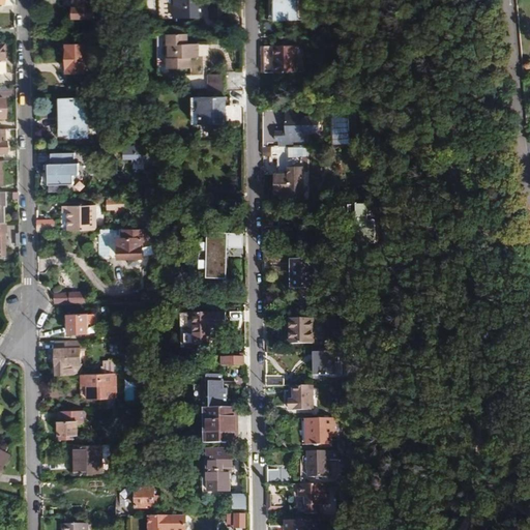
[(92,0),(72,0),(72,19),(93,19),(92,0)]
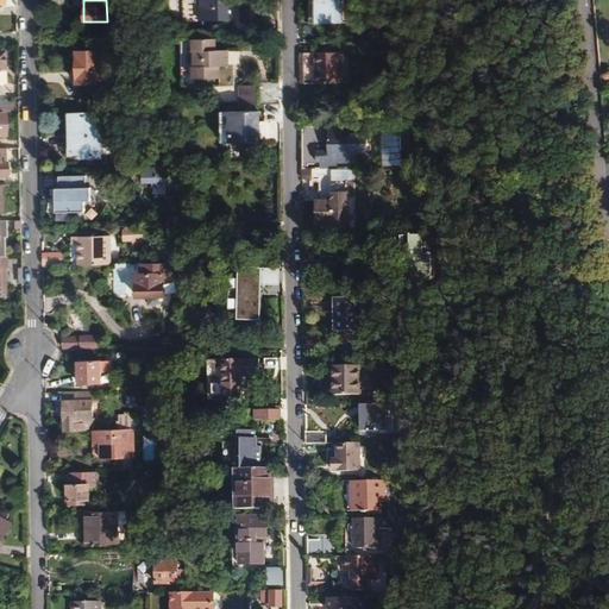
[(228,0),(182,0),(183,22),(230,19),(228,0)]
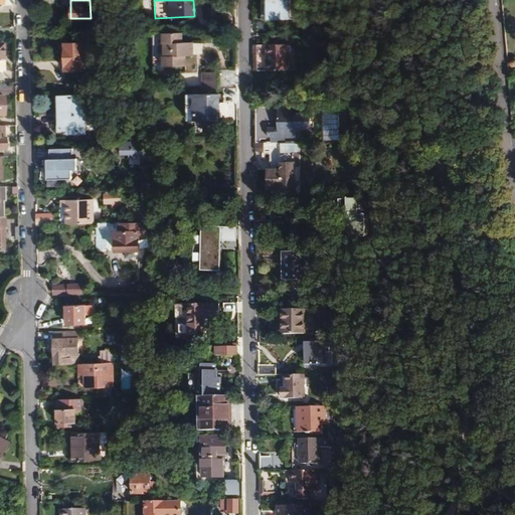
[(262,0),(263,19),(288,19),(287,0),(262,0)]
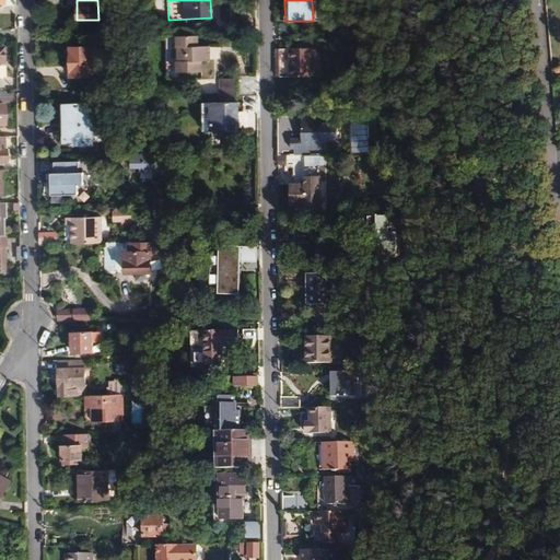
[(293,38),(293,23),(278,23),(278,38),(293,38)]
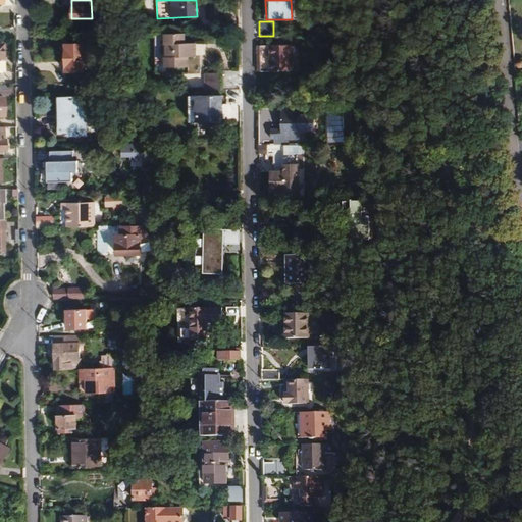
[(196,57),(196,43),(185,43),(185,33),(165,34),(164,44),(166,44),(166,56),(165,56),(165,67),(189,67),(189,57),(196,57)]
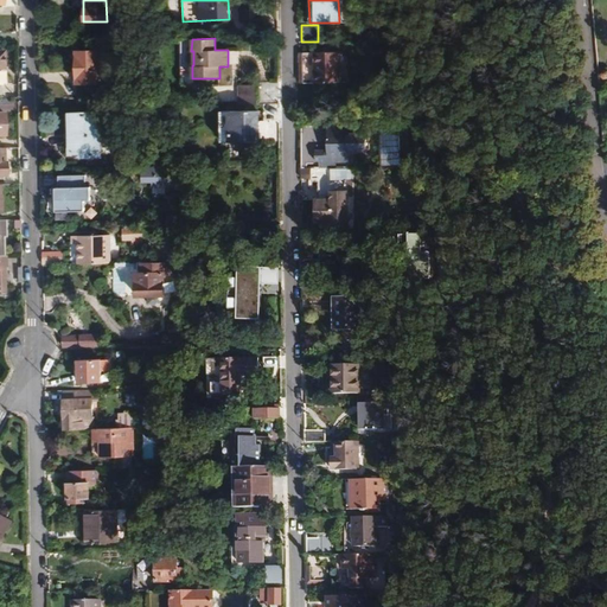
[(100,83),(100,51),(75,52),(75,83),(100,83)]
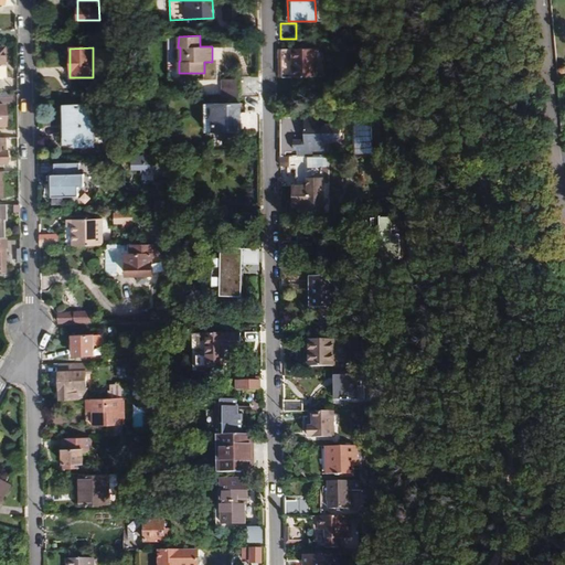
[(316,78),(316,50),(278,50),(278,80),(316,78)]
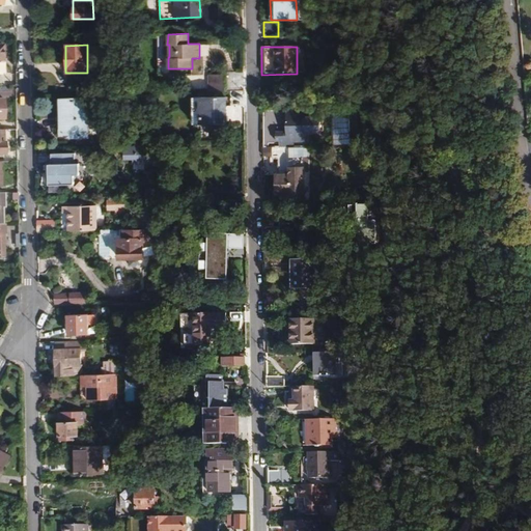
[(207,89),(207,75),(190,75),(191,89),(207,89)]
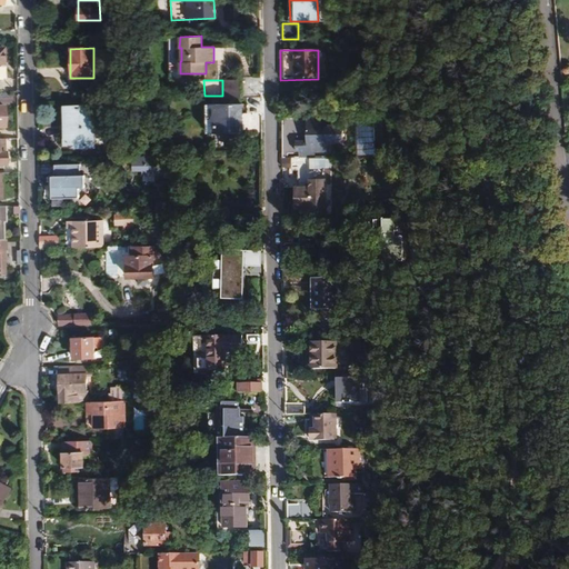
[(240,98),(240,80),(225,80),(225,99),(240,98)]
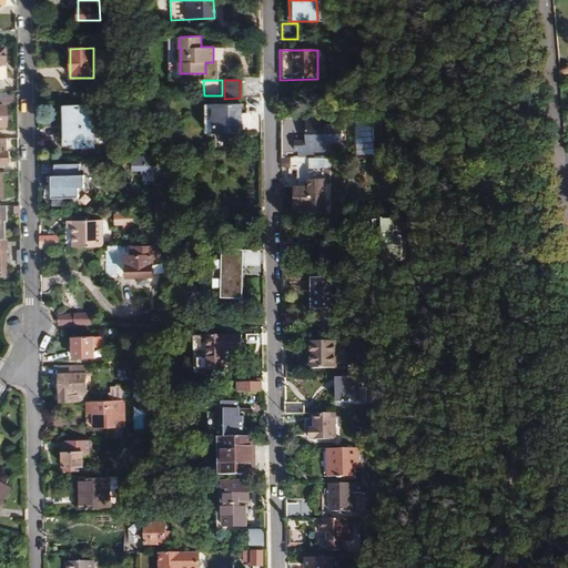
[(241,104),(205,104),(206,133),(241,133),(241,104)]
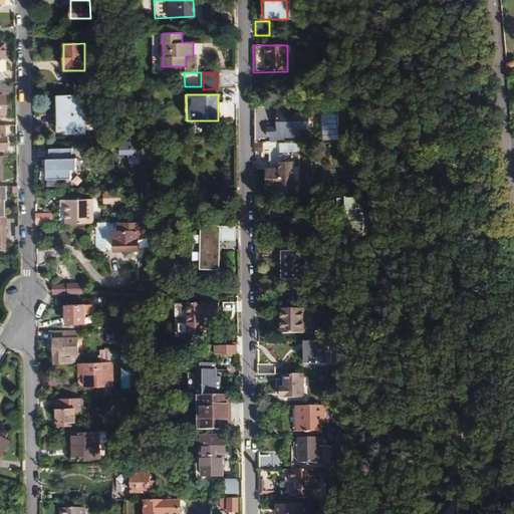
[(58,97),(58,130),(68,130),(68,134),(84,134),(83,96),(58,97)]
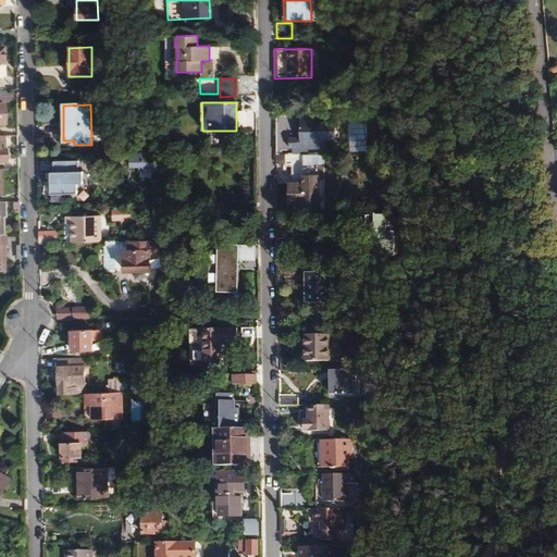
[(335,141),(334,123),(319,123),(318,115),(275,115),(275,155),(308,155),(319,155),(319,141),(335,141)]
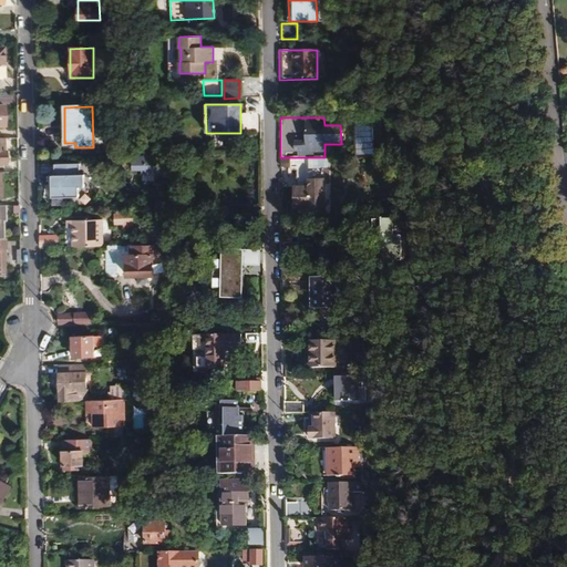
[(161,175),(161,158),(132,157),(132,175),(142,175),(153,175),(161,175)]
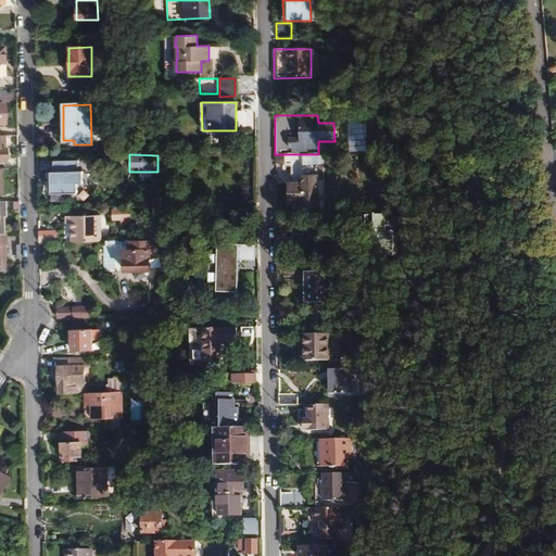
[(317,209),(316,175),(307,175),(307,154),(275,154),(275,164),(291,163),(300,164),(301,182),(292,182),(288,182),(288,202),(293,202),(293,209),(317,209)]
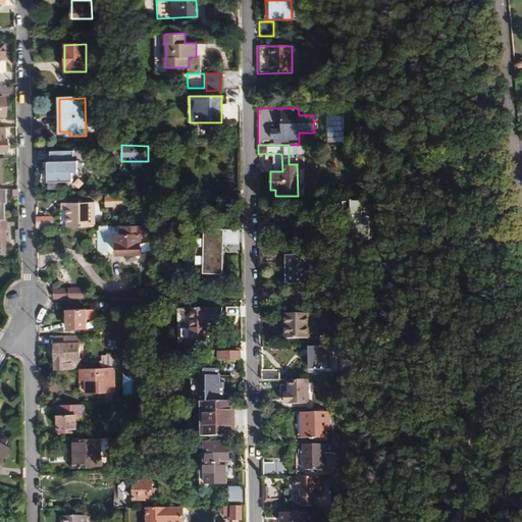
[(48,161),(49,181),(72,181),(72,172),(77,172),(76,161),(73,161),(73,151),(50,151),(50,161),(48,161)]
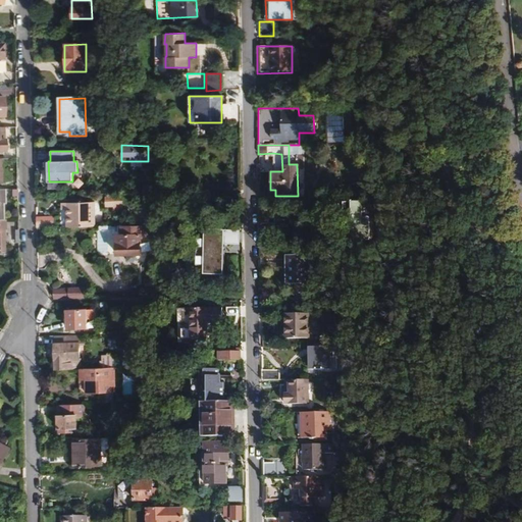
[(282,171),(281,154),(273,153),(274,171),(282,171)]
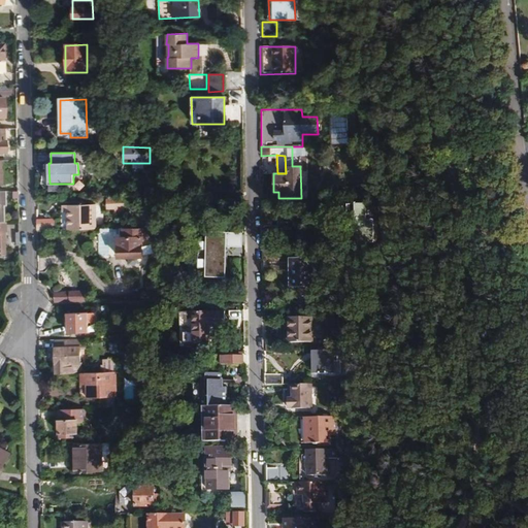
[(106,200),(107,208),(114,208),(116,212),(123,211),(123,199),(106,200)]
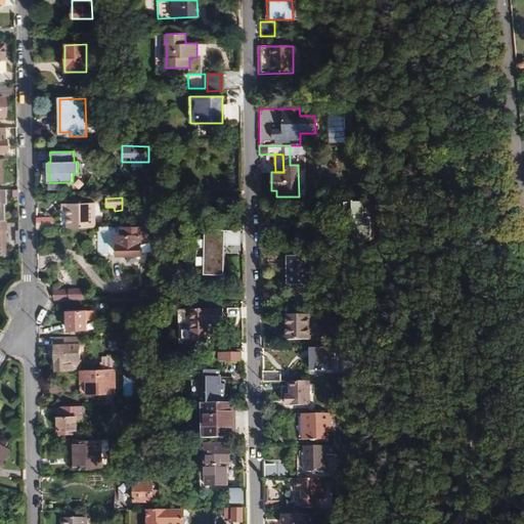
[(94,226),(94,203),(62,203),(62,208),(68,208),(68,227),(94,226)]
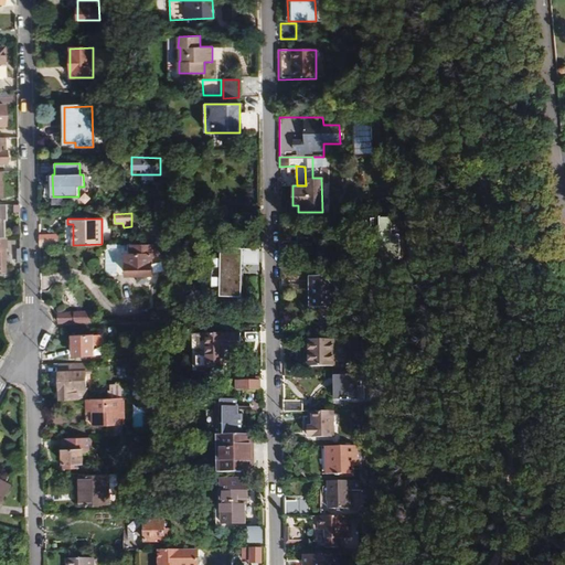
[(372,219),(372,249),(376,249),(377,260),(400,260),(400,240),(392,241),(391,219),(372,219)]
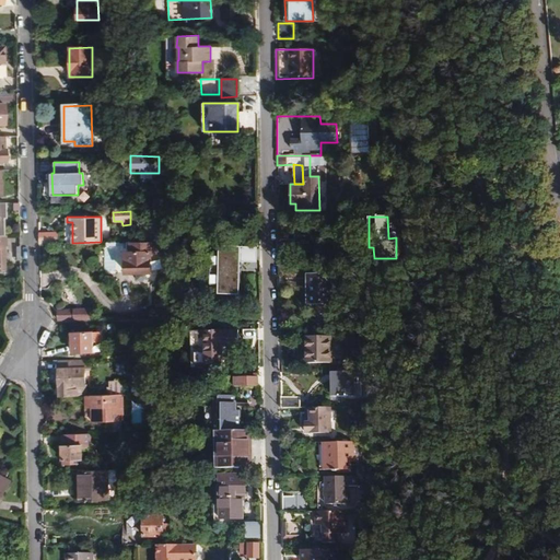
[(57,243),(57,233),(39,233),(39,243),(57,243)]
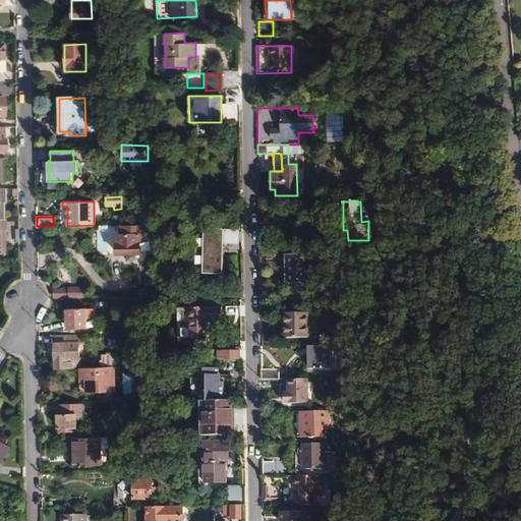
[(140,253),(140,237),(150,237),(150,239),(154,239),(154,231),(155,231),(155,225),(120,225),(119,243),(118,243),(118,253),(128,253),(128,262),(139,262),(140,253)]
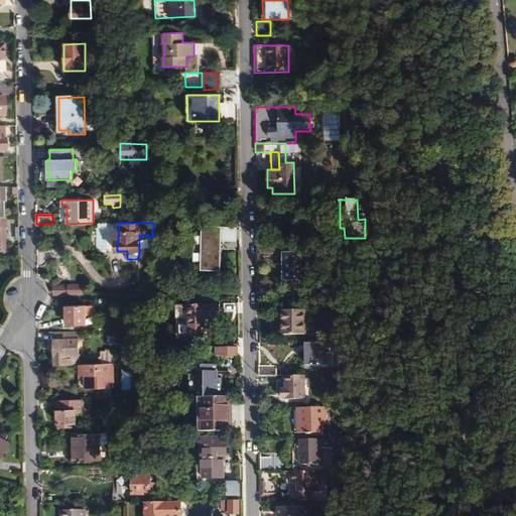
[(203,228),(204,271),(222,271),(222,227),(203,228)]
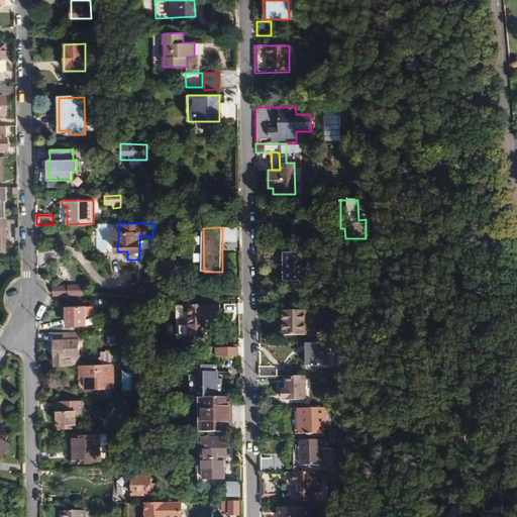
[(284,252),(283,281),(306,281),(306,252),(284,252)]
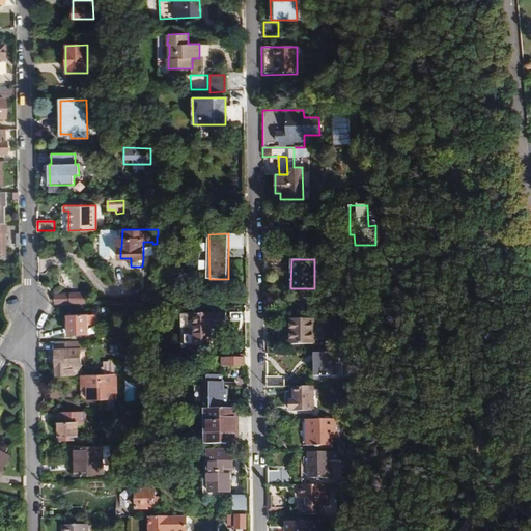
[(70,304),(68,295),(54,296),(54,305),(70,304)]
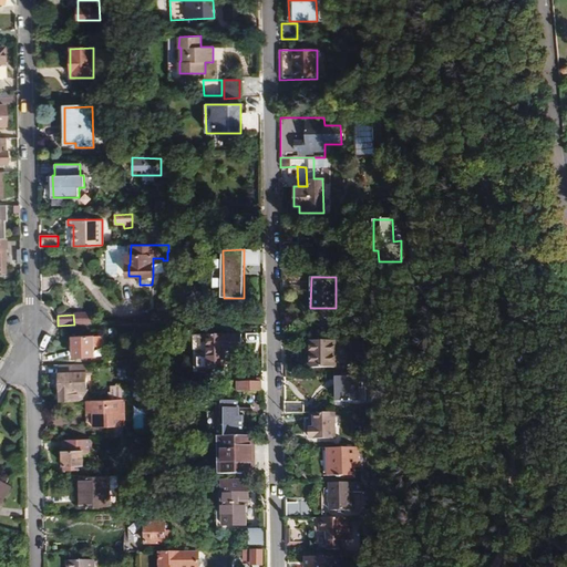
[(89,325),(89,315),(73,315),(74,325),(89,325)]
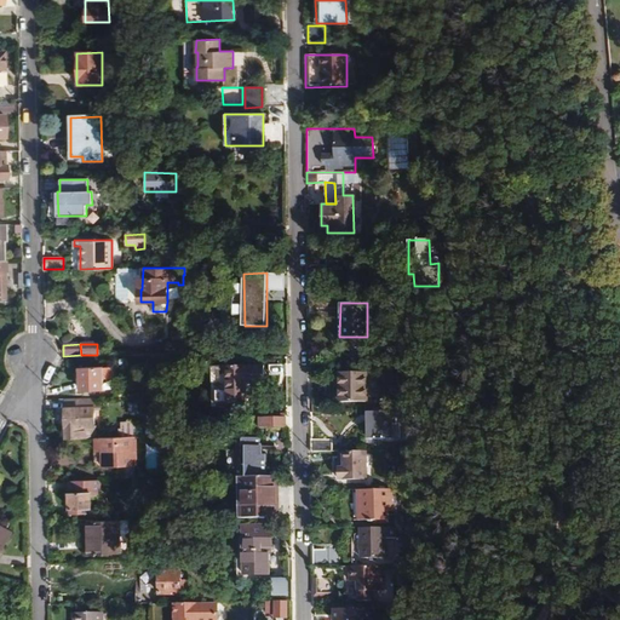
[(245,402),(245,382),(254,382),(264,382),(263,366),(225,367),(227,403),(245,402)]
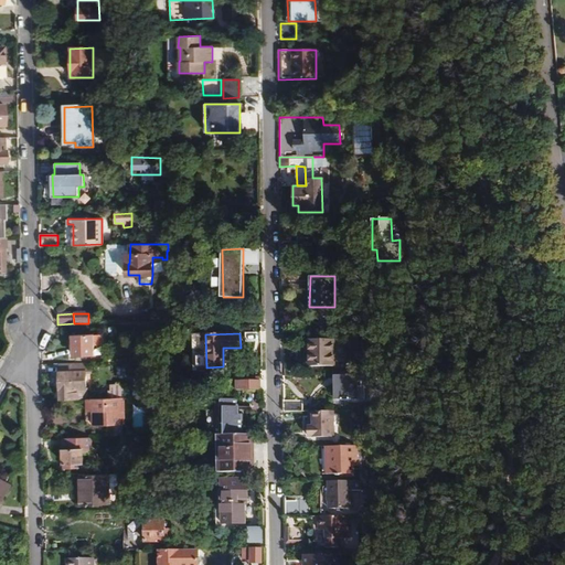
[(102,336),(73,337),(73,356),(93,355),(93,345),(102,345),(102,336)]
